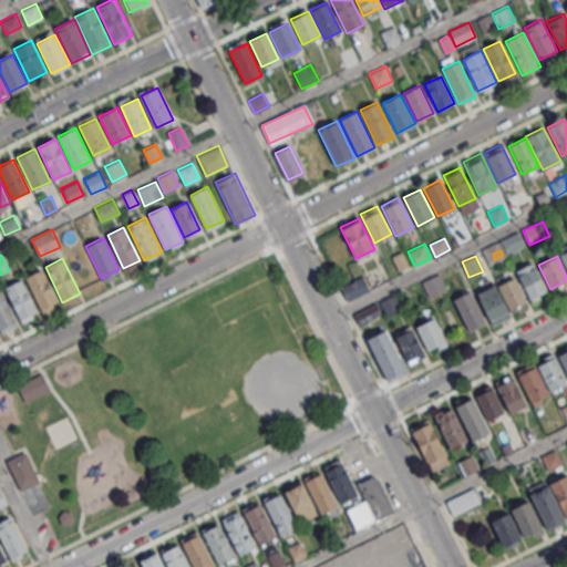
[(546,290),(533,263),(515,270),(529,299),(546,290)]
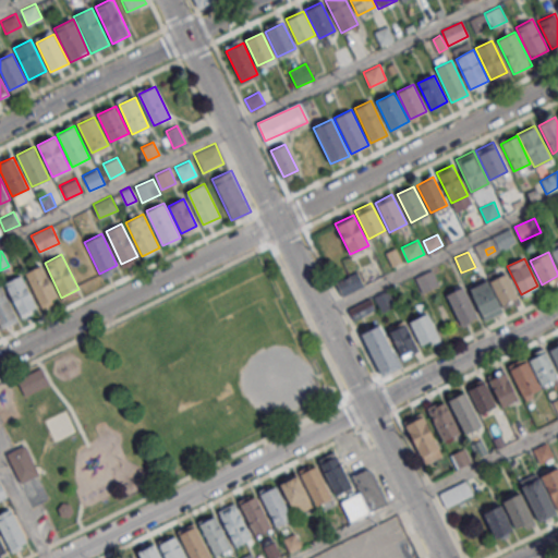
[(25,274),(41,265),(56,296),(39,304),(25,274)]
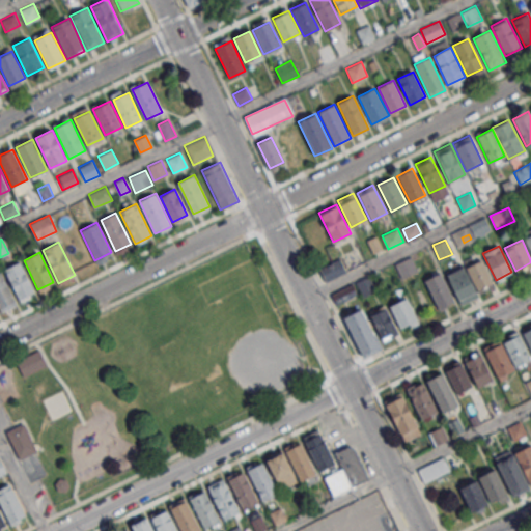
[(418,271),(411,256),(395,263),(402,278),(418,271)]
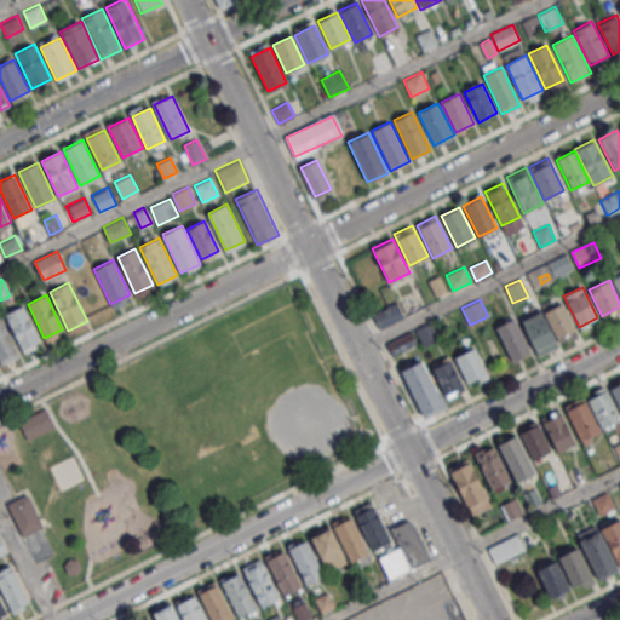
[(380,328),(405,317),(397,302),(373,313),(380,328)]
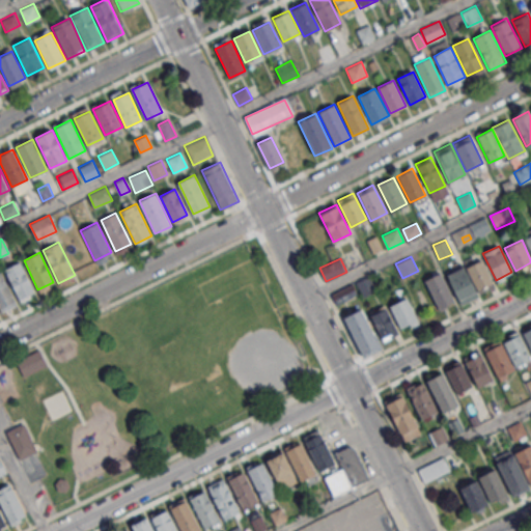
[(477,289),(493,282),(481,259),(466,268),(477,289)]
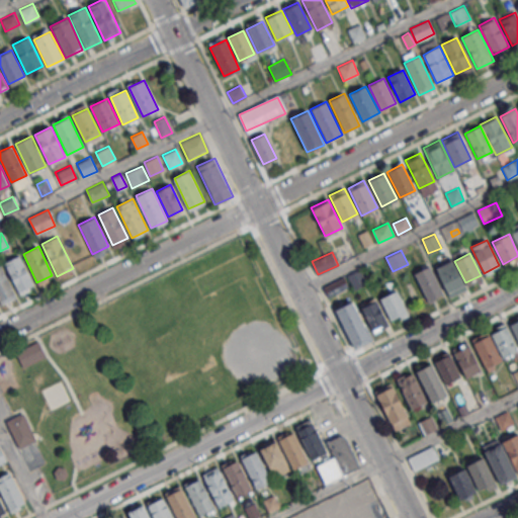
[(4,262),(20,254),(34,285),(18,293),(4,262)]
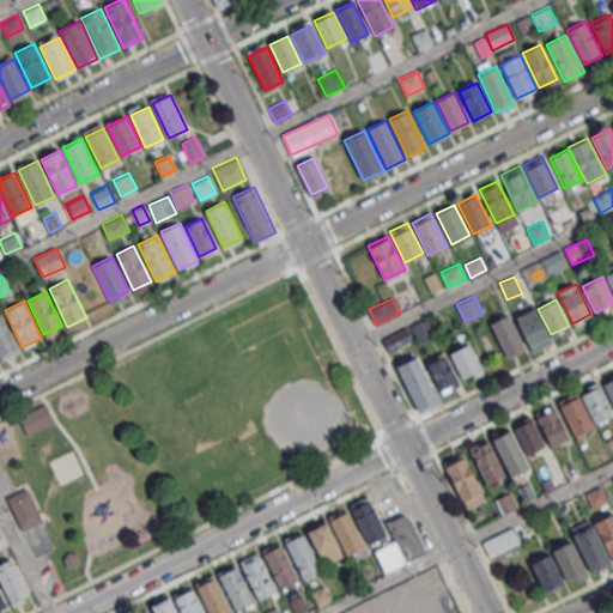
[(529,346),(548,335),(535,308),(515,317),(529,346)]
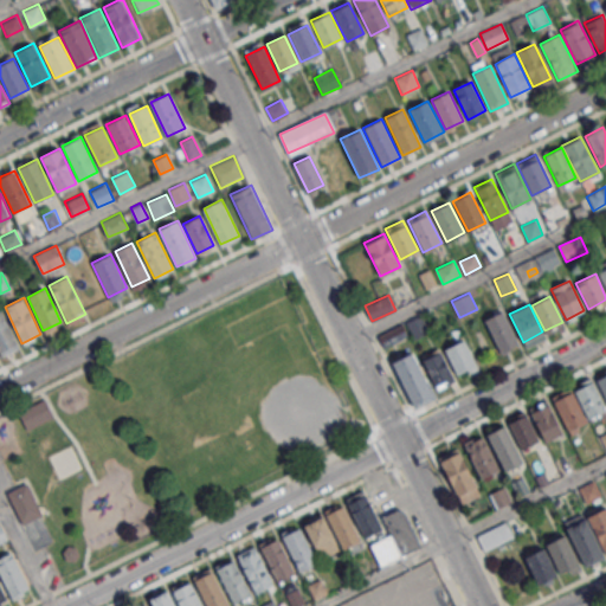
[(0,308),(2,308),(19,346),(0,354),(0,308)]
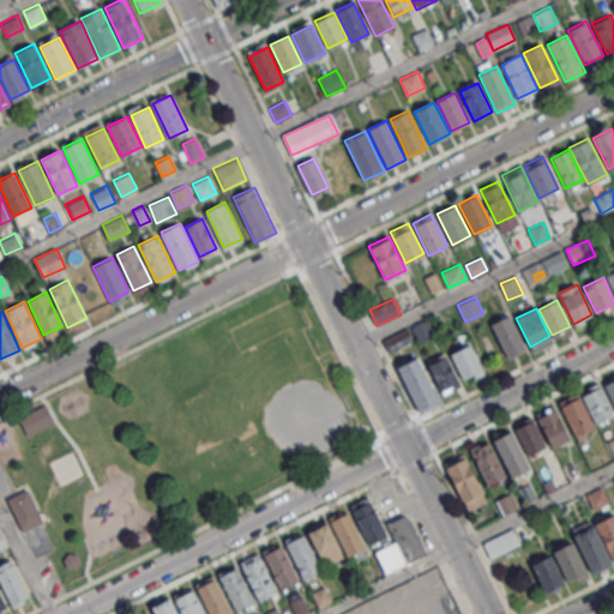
[(507,357),(527,348),(509,314),(489,324),(507,357)]
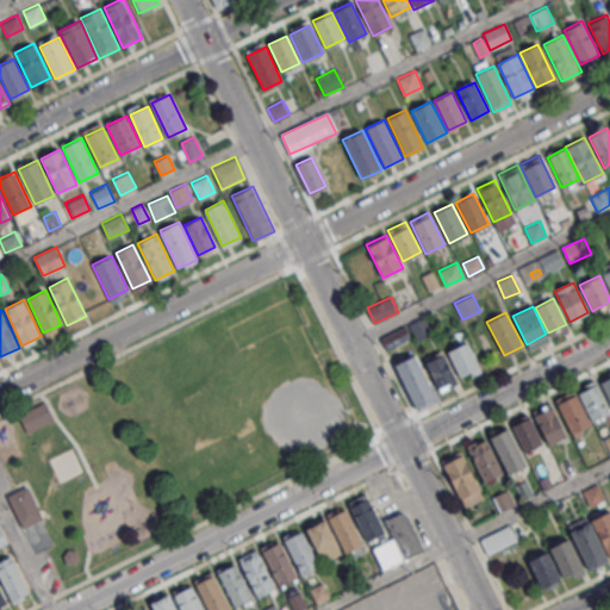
[(431,331),(422,318),(410,327),(421,340),(431,331)]
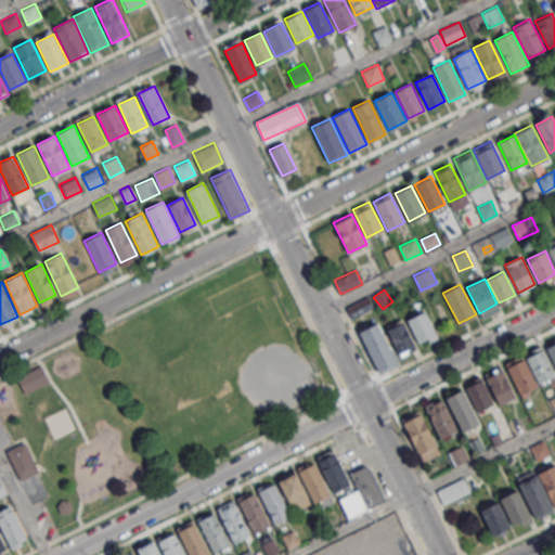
[(373,309),(370,299),(348,306),(350,317),(373,309)]
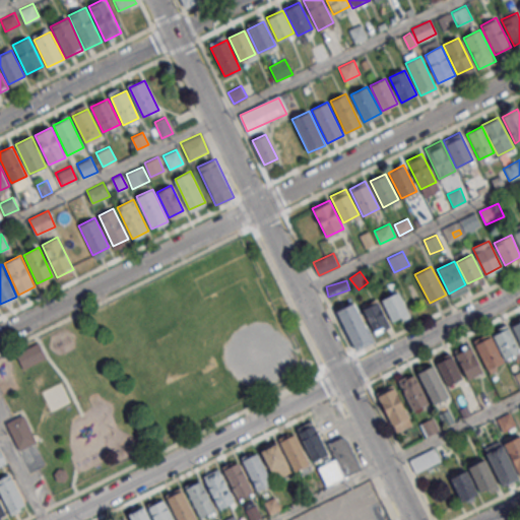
[(391,321),(408,313),(397,291),(381,299),(391,321)]
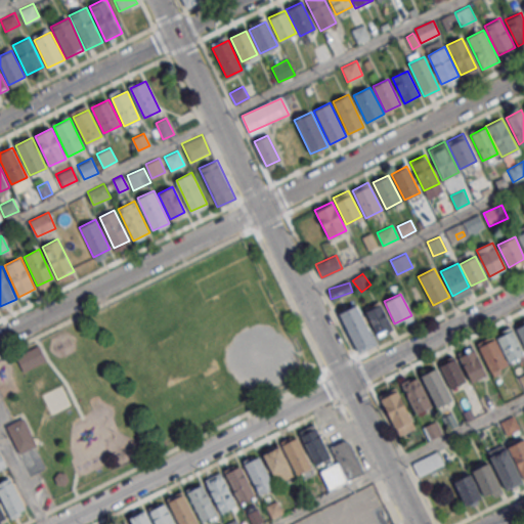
[(375,333),(391,324),(380,303),(364,311),(375,333)]
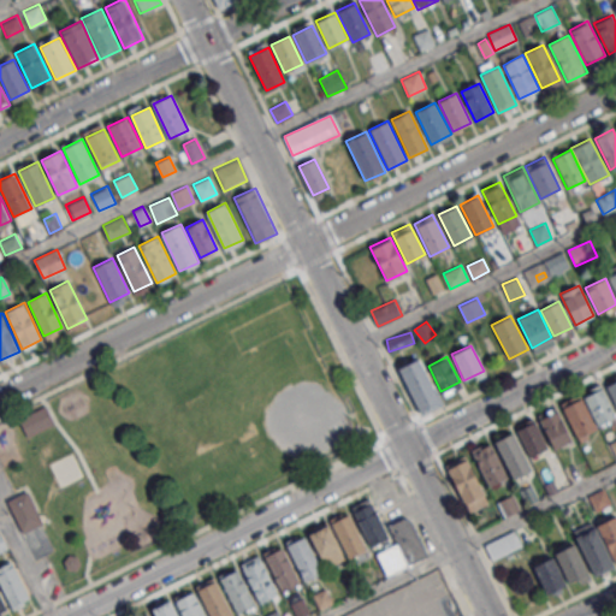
[(420,415),(442,406),(418,357),(397,368),(420,415)]
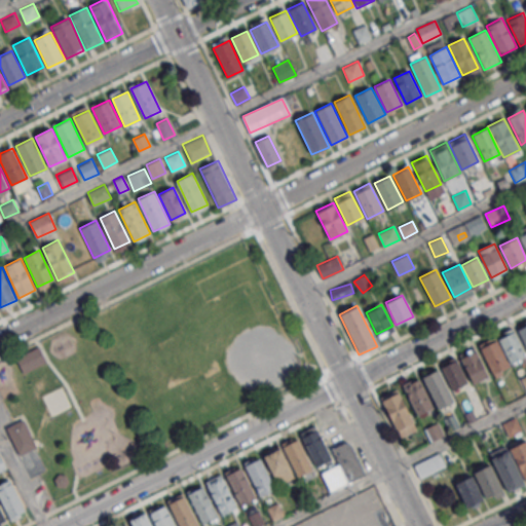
[(525,355),(514,331),(497,339),(509,363),(525,355)]
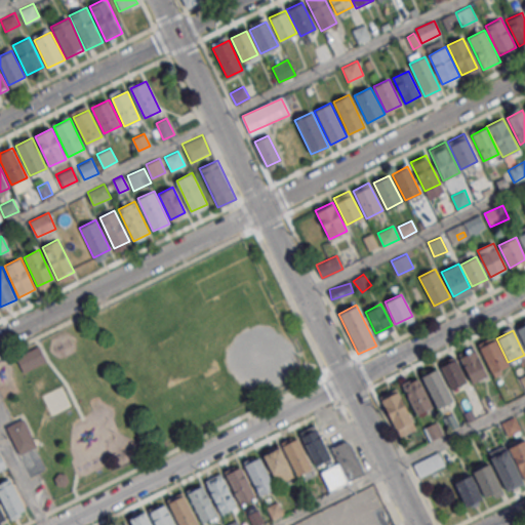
[(491,373),(509,365),(495,339),(479,348),(491,373)]
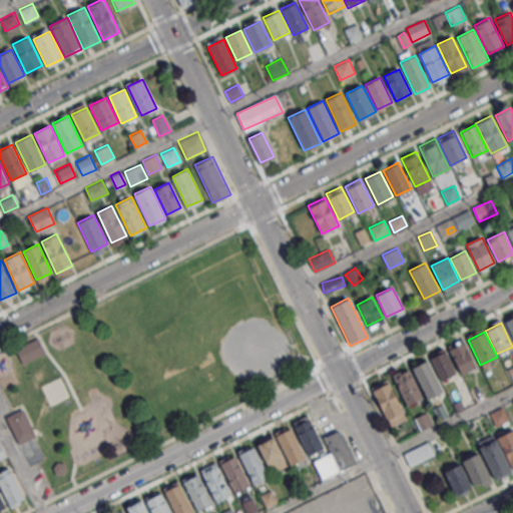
[(45,354),(38,338),(16,349),(23,365),(45,354)]
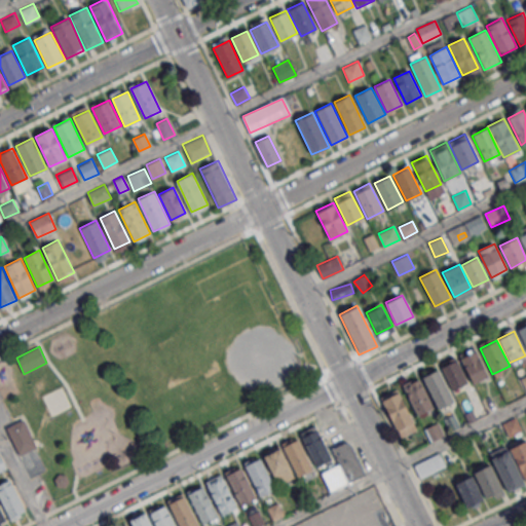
[(472,383),(489,375),(477,349),(459,358),(472,383)]
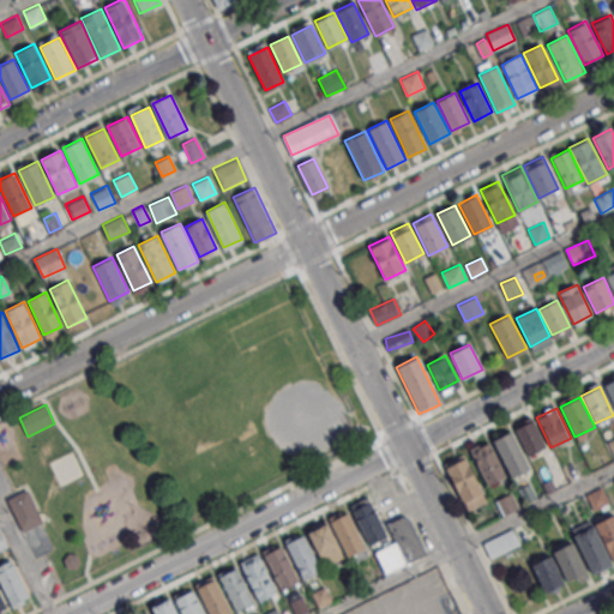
[(527,455),(545,446),(533,420),(515,428),(527,455)]
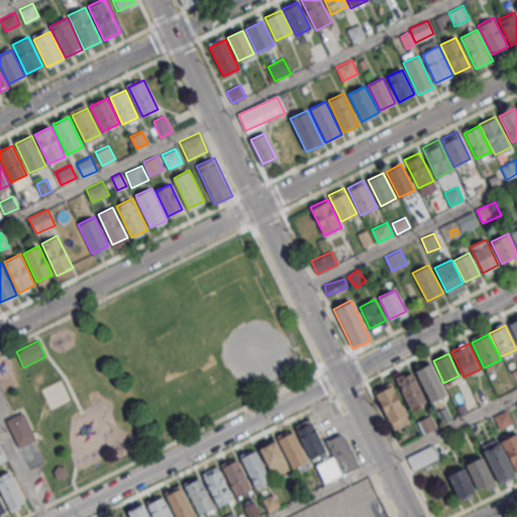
[(430,401),(445,393),(430,363),(414,371),(430,401)]
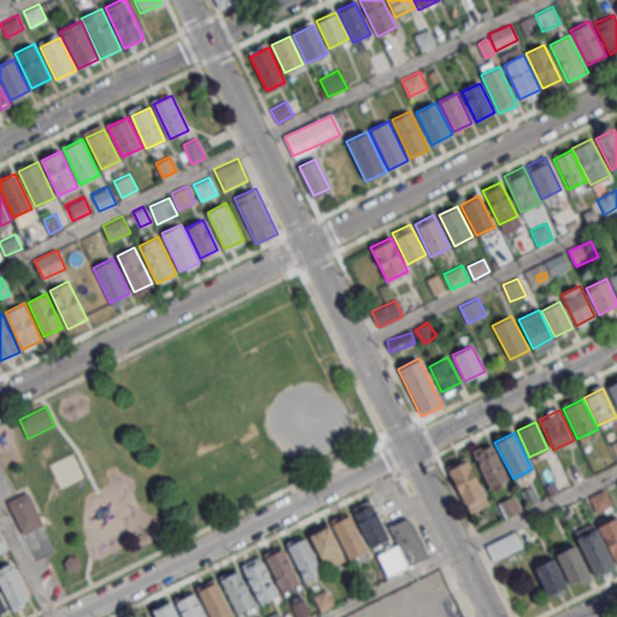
[(488,487),(509,477),(491,444),(471,453),(488,487)]
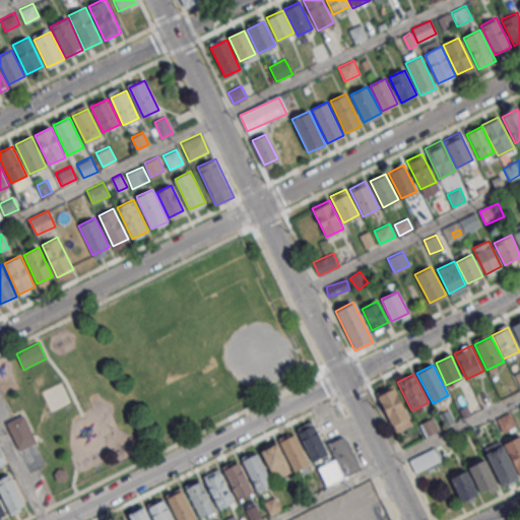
[(396,432),(411,424),(392,384),(377,392),(396,432)]
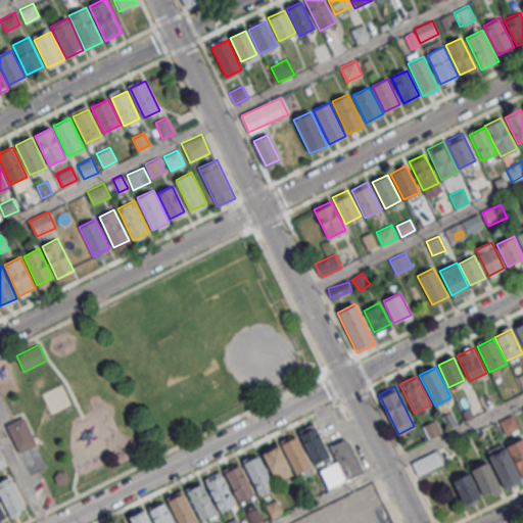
[(447,428),(457,423),(450,412),(442,417),(447,428)]
